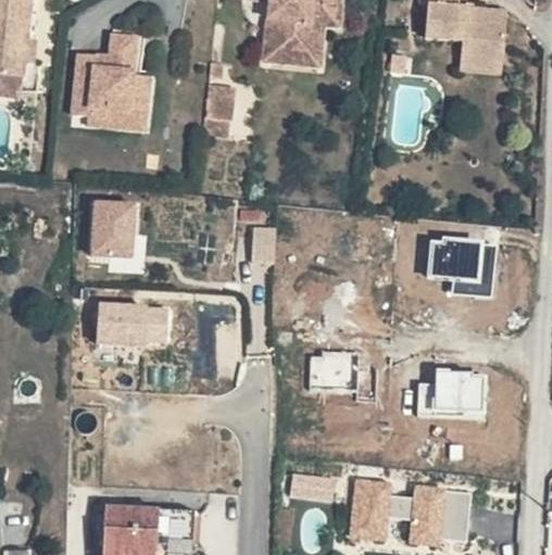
[(0,75),(23,78),(24,58),(19,58),(20,43),(25,43),(28,0),(0,0),(0,75)]
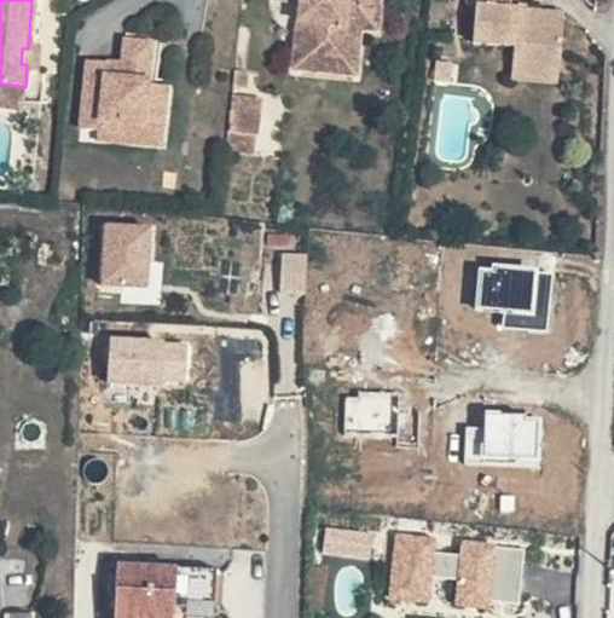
[(296,0),(293,51),(341,55),(343,26),(360,27),(378,28),(381,0),(296,0)]
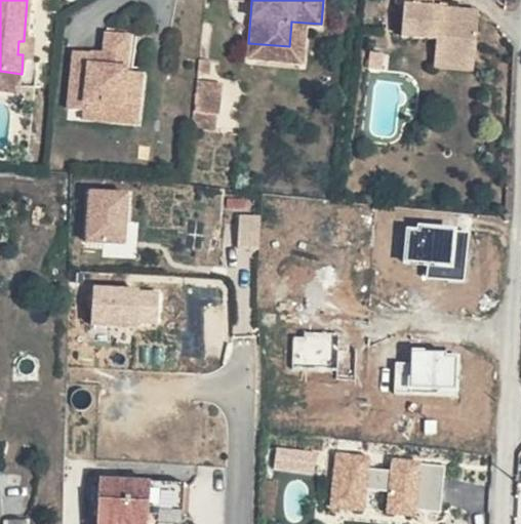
[(429,0),(393,0),(394,6),(404,6),(402,38),(437,41),(436,56),(475,59),(479,12),(429,8),(429,0)]
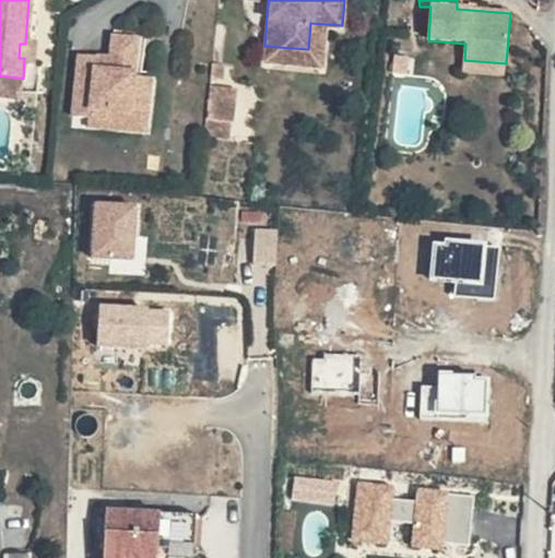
[(326,24),(310,23),(308,49),(264,46),(263,61),(322,66),(326,24)]
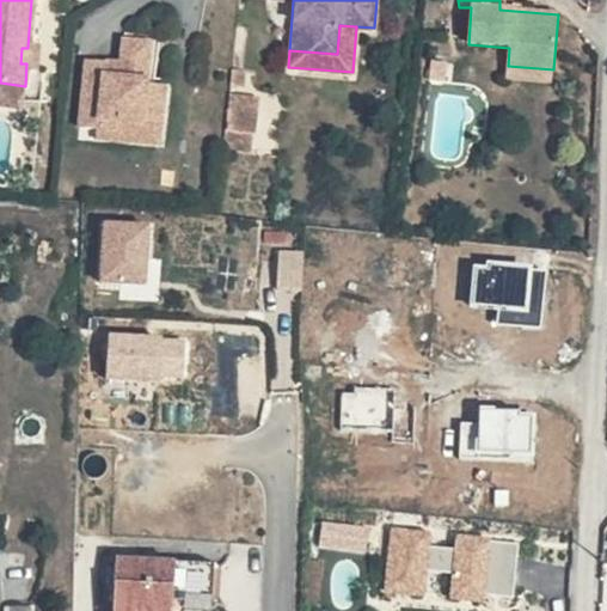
[(153,40),(126,36),(123,63),(122,78),(108,77),(109,62),(89,60),(81,128),(102,130),(118,132),(118,124),(163,128),(167,84),(148,81),(153,40)]
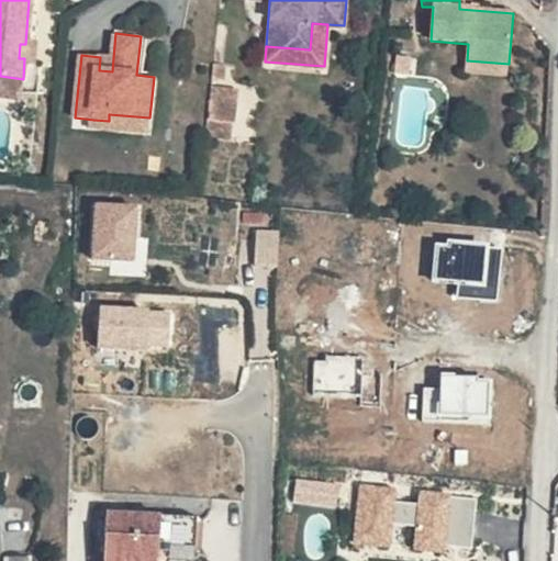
[(25,44),(20,44),(19,58),(24,58),(29,58),(30,44),(25,44)]
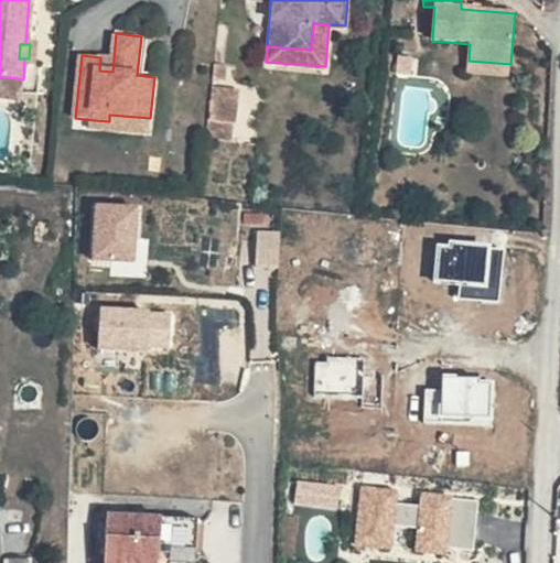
[(114,58),(100,57),(99,71),(112,72),(114,58)]
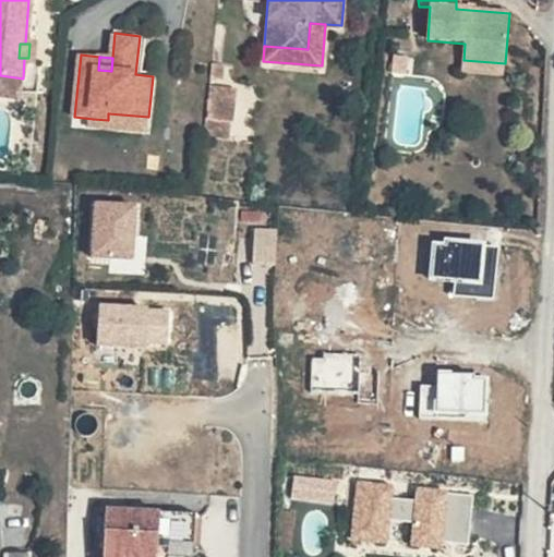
[(505,63),(464,60),(462,71),(504,74),(505,63)]
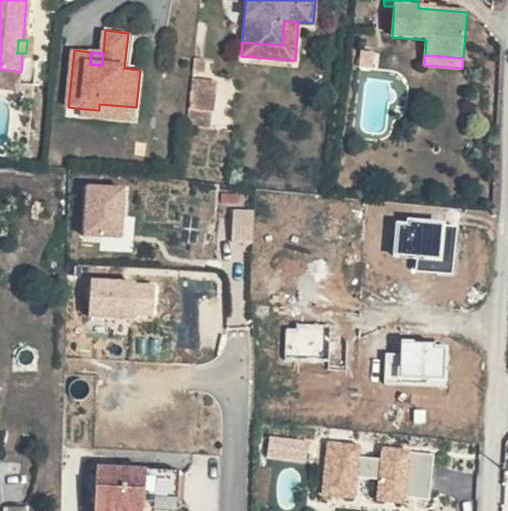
[(21,72),(0,69),(0,85),(19,87),(21,72)]
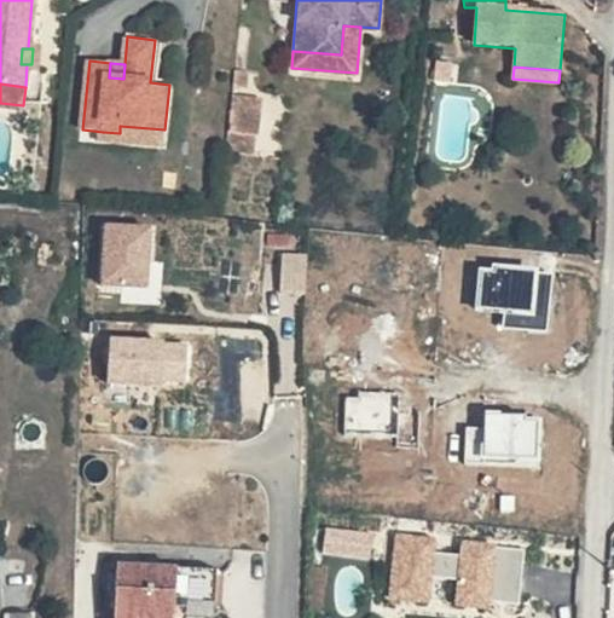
[(261,97),(231,94),(229,127),(253,130),(258,130),(261,97)]
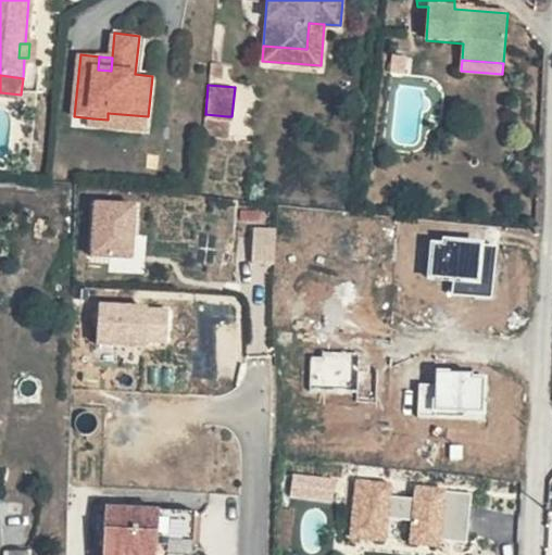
[(191,99),(179,98),(178,109),(189,110),(191,99)]
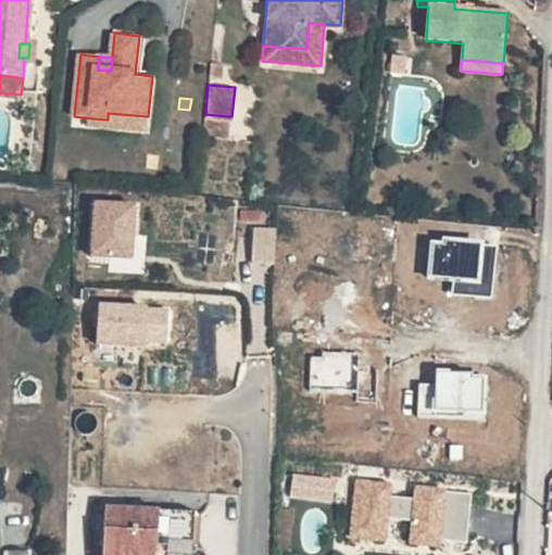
[(148,116),(108,113),(108,120),(92,118),(91,127),(147,133),(148,116)]
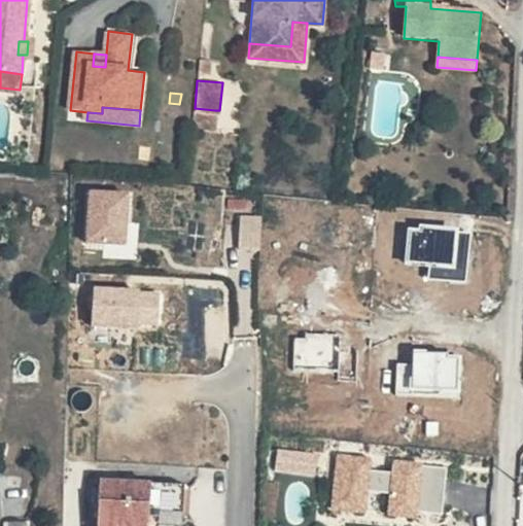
[(215,110),(195,108),(194,126),(214,127),(215,110)]
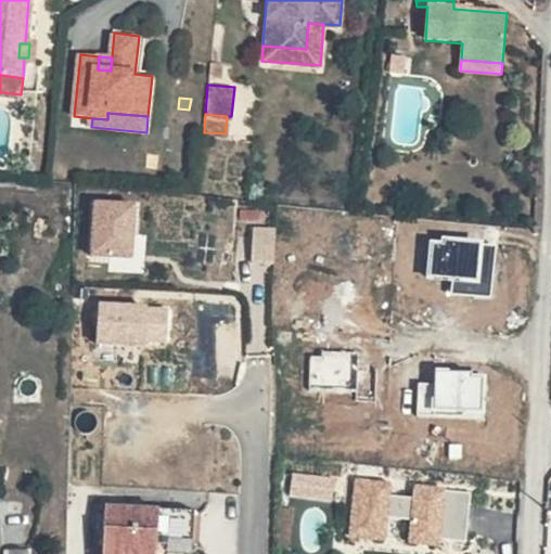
[(89,255),(130,257),(133,204),(92,202),(89,255)]
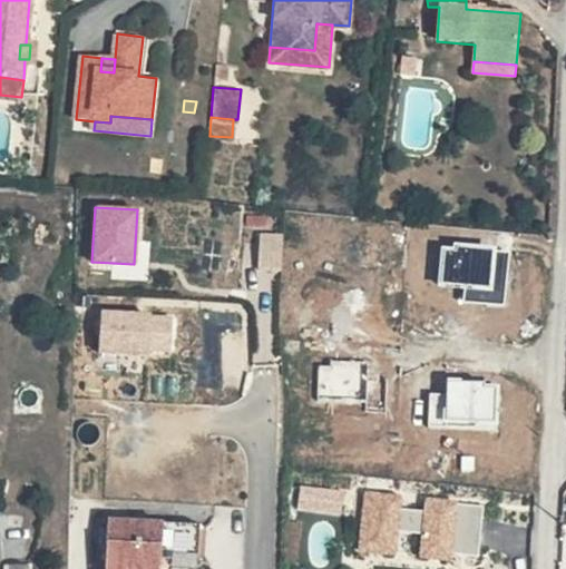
[(279,268),(280,233),(257,232),(257,267),(279,268)]
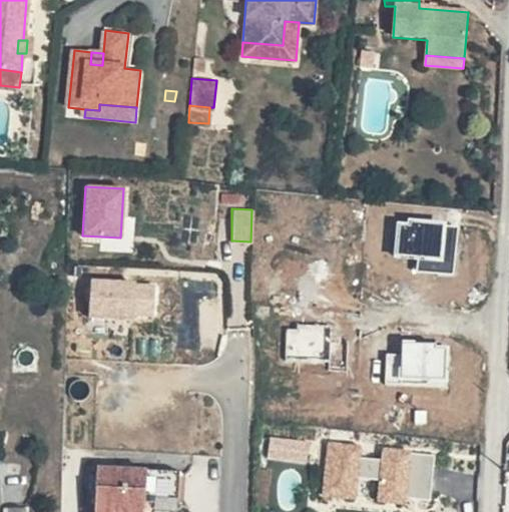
[(90,280),(88,315),(131,319),(131,315),(152,317),(154,284),(90,280)]
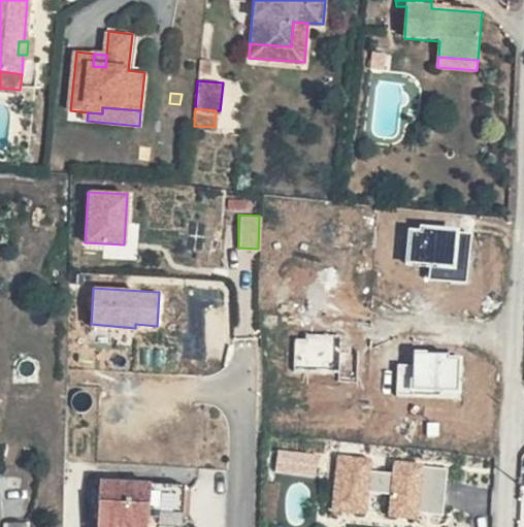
[(440,514),(446,468),(393,462),(392,472),(370,470),(372,458),(336,454),(330,511),(366,515),(369,492),(390,494),(387,516),(416,519),(417,511),(440,514)]
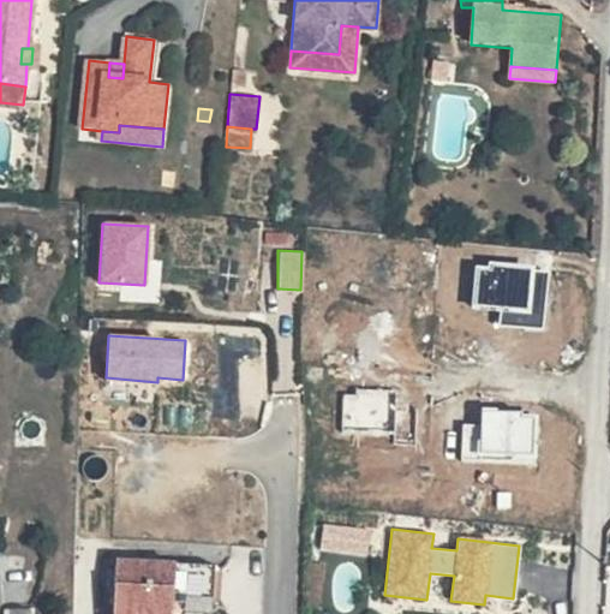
[(208,568),(112,564),(108,613),(167,613),(205,613),(208,568)]
